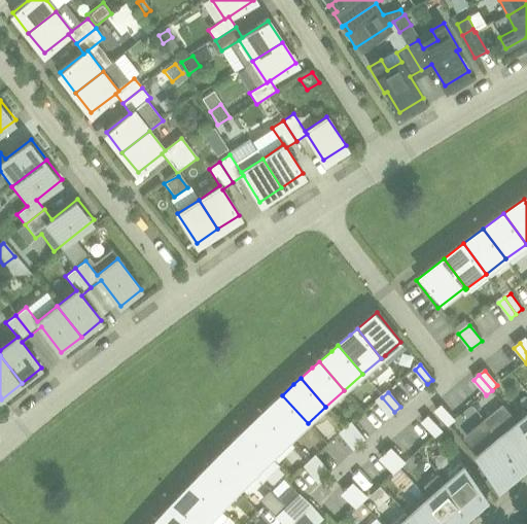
[(282,395),(264,413),(289,441),(308,423),(282,395)]
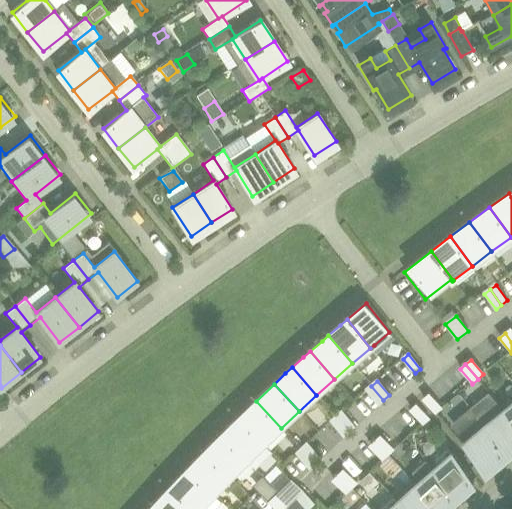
[(366,390),(378,404),(383,400),(371,386),(366,390)]
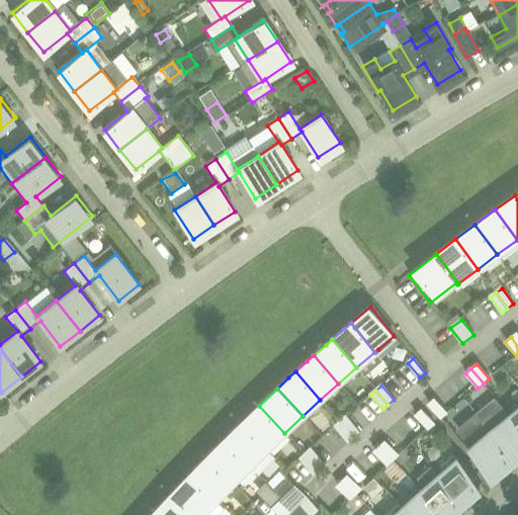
[(434,400),(428,404),(441,419),(446,414),(434,400)]
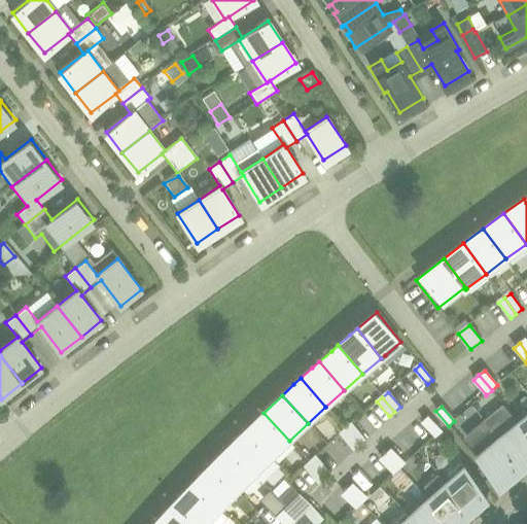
[(257,419),(245,430),(272,457),(283,446),(289,441),(264,413),(257,419)]
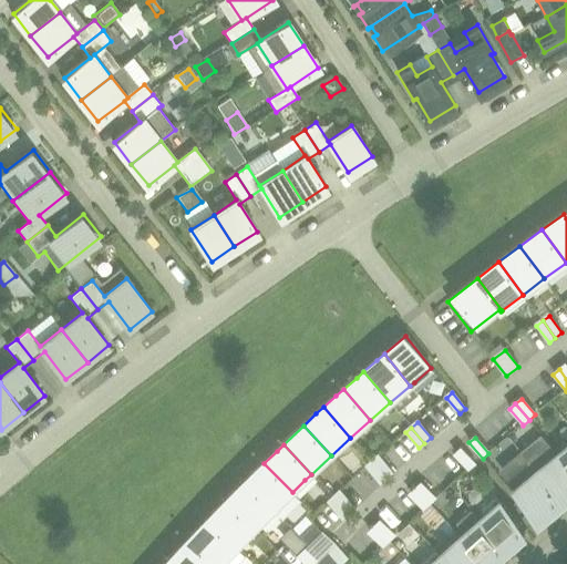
[(560,501),(566,495),(566,467),(557,455),(550,447),(529,464),(560,501)]
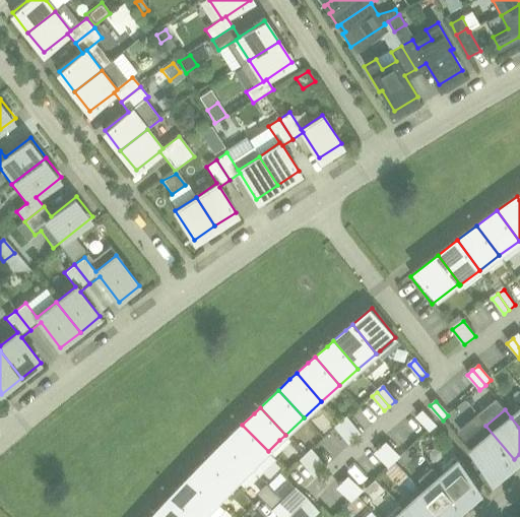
[(519,409),(511,417),(519,428),(519,409)]
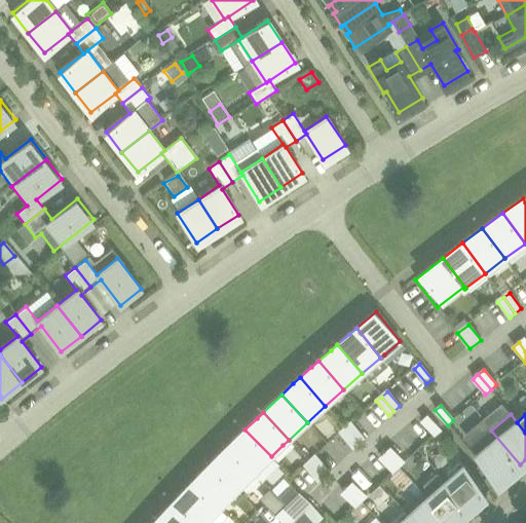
[(441,432),(427,416),(422,421),(435,436),(441,432)]
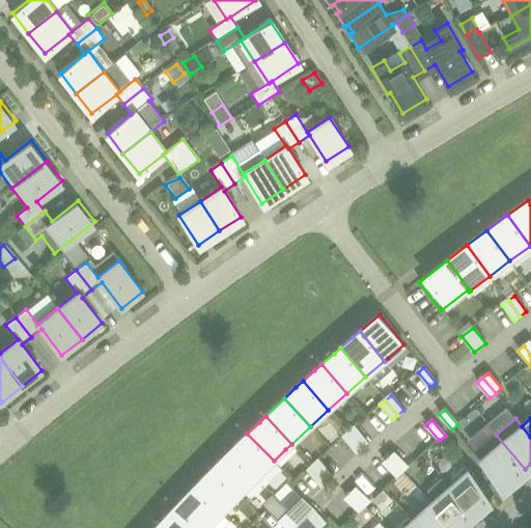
[(367,442),(354,427),(348,433),(362,447),(367,442)]
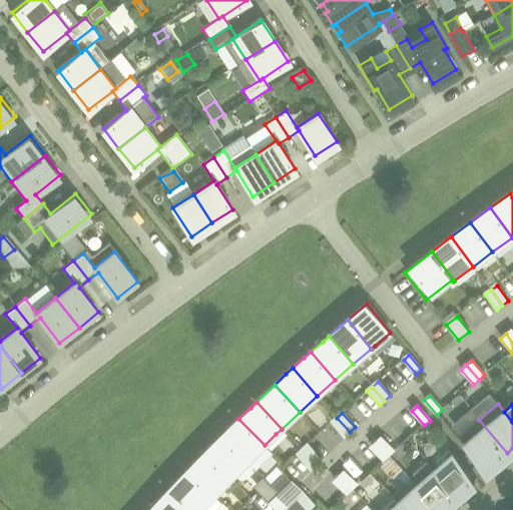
[(332,422),(345,437),(350,432),(337,418),(332,422)]
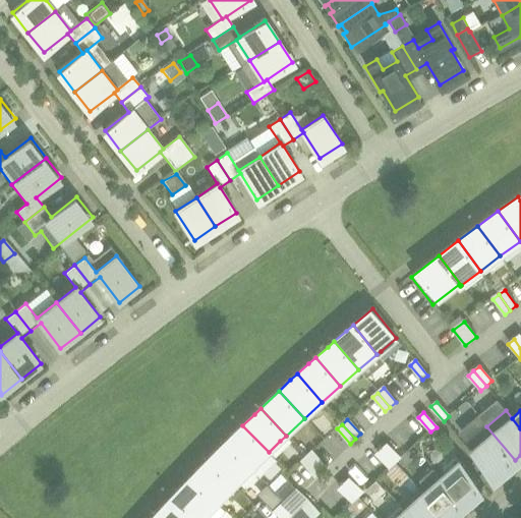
[(242,425),(225,443),(251,469),(261,478),(278,461),(269,452),(242,425)]
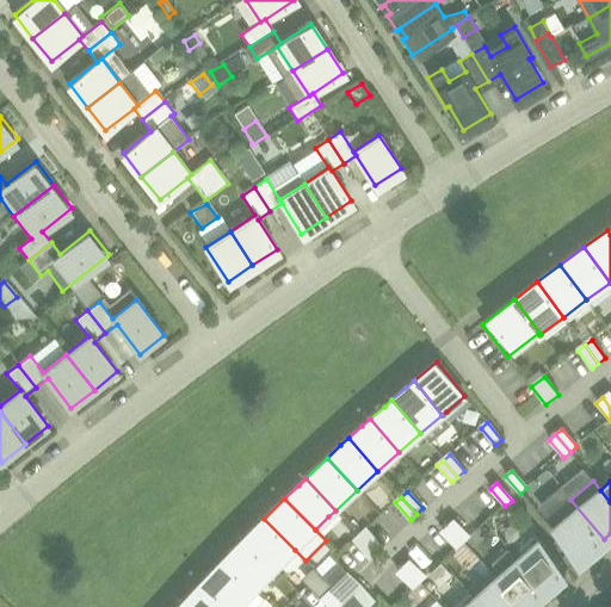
[(581,558),(604,539),(571,500),(553,514),(560,524),(555,527),(581,558)]
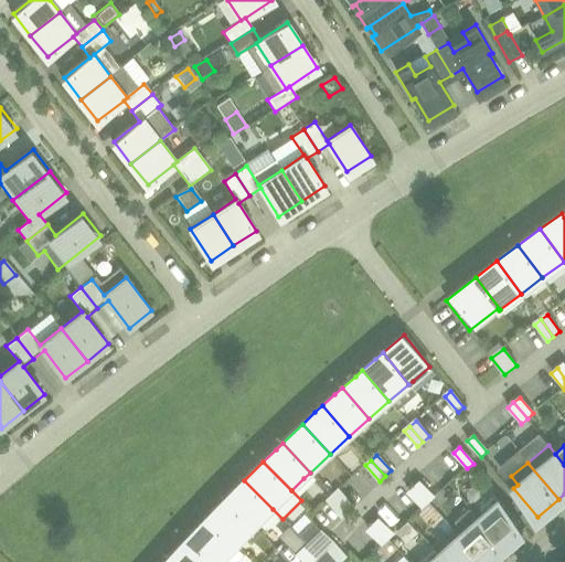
[(237,487),(225,499),(254,528),(266,516),(273,509),(244,480),(237,487)]
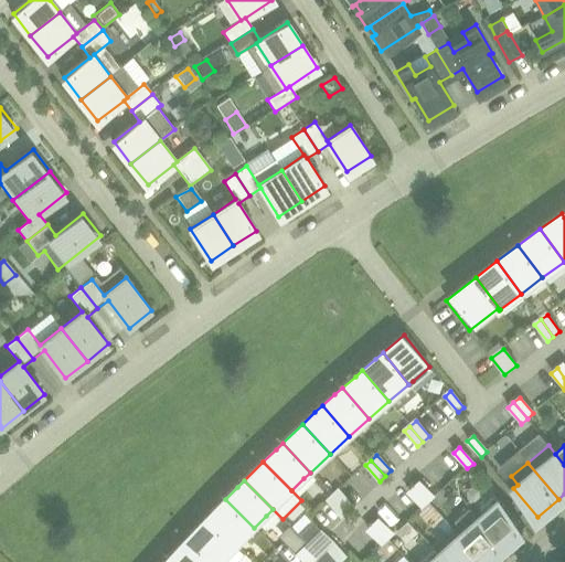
[(434,498),(419,481),(414,487),(428,502),(434,498)]
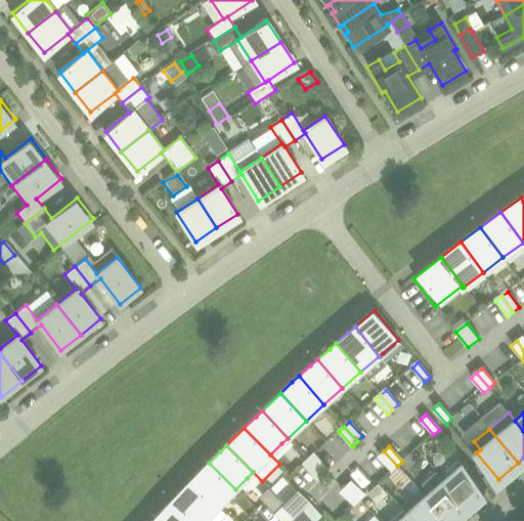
[(379,457),(391,471),(397,466),(384,451),(379,457)]
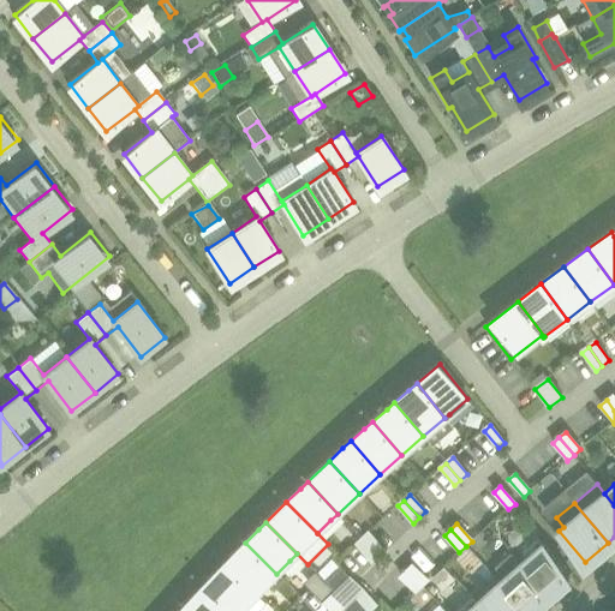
[(384,550),(369,533),(362,539),(377,556),(384,550)]
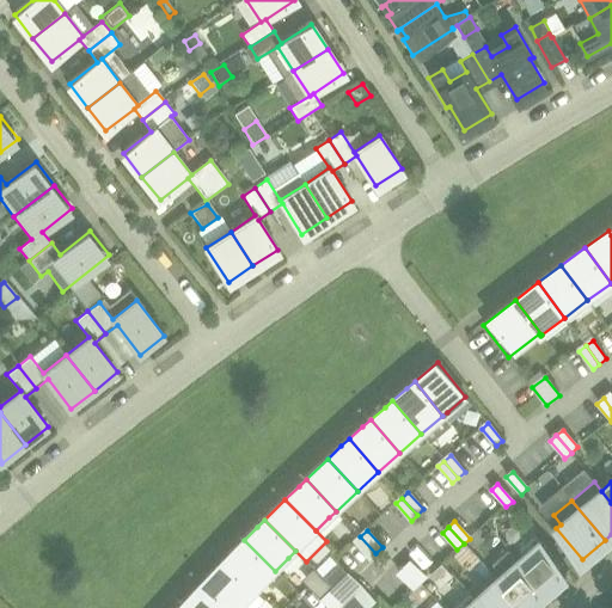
[(354,542),(371,558),(375,553),(360,536),(354,542)]
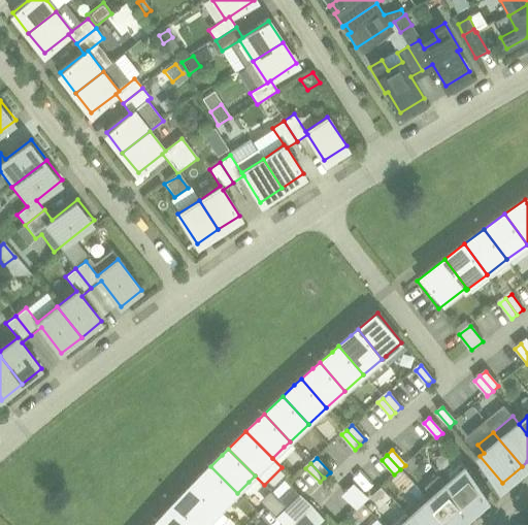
[(490,494),(467,468),(463,463),(449,476),(453,480),(448,485),(470,511),(490,494)]
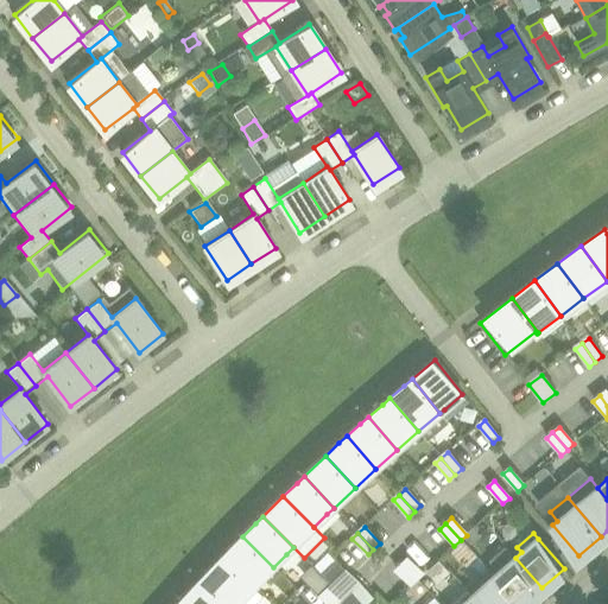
[(242,536),(222,558),(253,587),(266,574),(273,567),(242,536)]
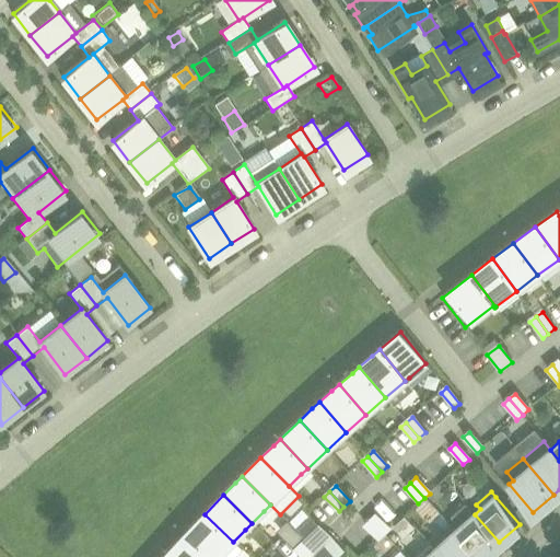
[(198,521),(186,533),(211,556),(219,556),(233,542),(205,514),(198,521)]
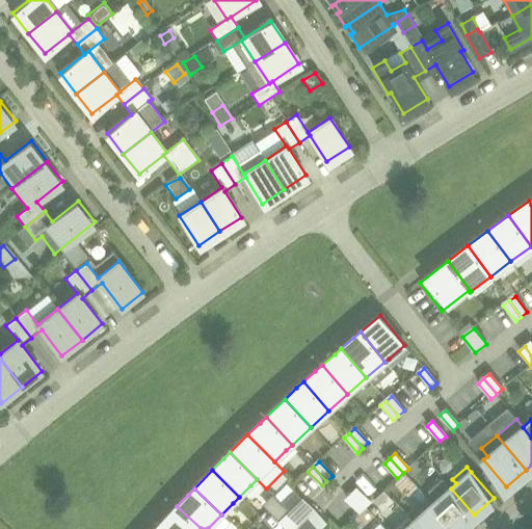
[(370,503),(356,488),(351,494),(365,508),(370,503)]
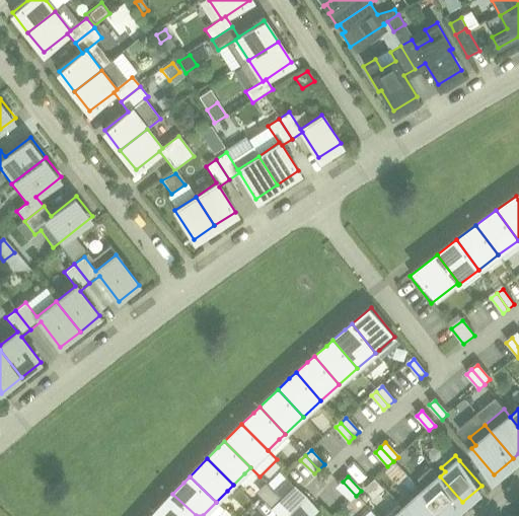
[(424,490),(422,493),(441,515),(447,515),(462,502),(440,476),(424,490)]
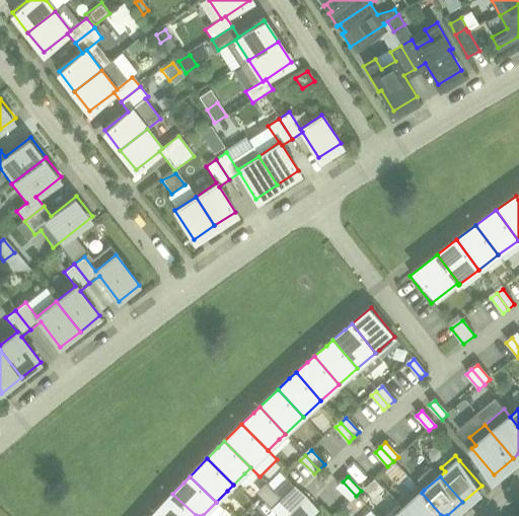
[(307,499),(295,487),(287,478),(275,491),(283,499),(279,503),(291,515),(301,505),(307,499)]
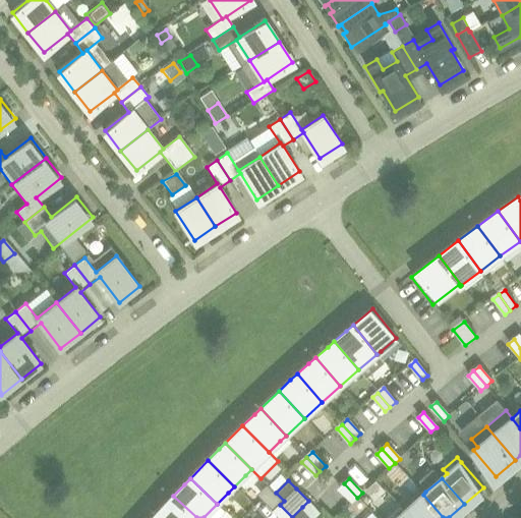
[(339,488),(352,503),(357,498),(344,483),(339,488)]
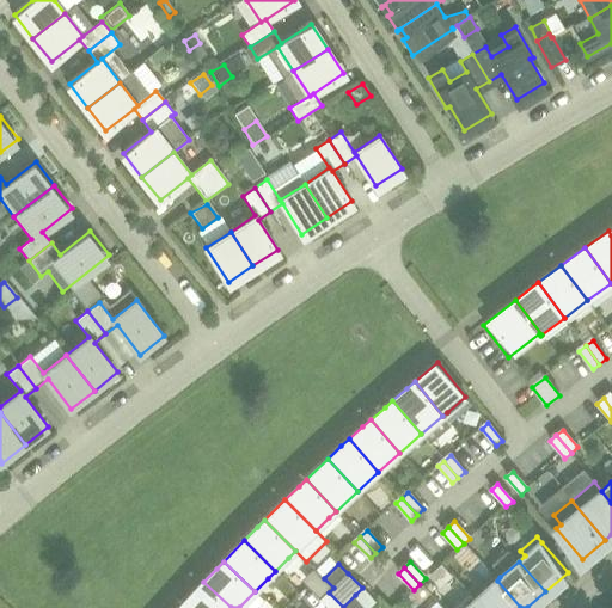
[(401,607),(415,594),(392,569),(375,584),(396,607),(401,607)]
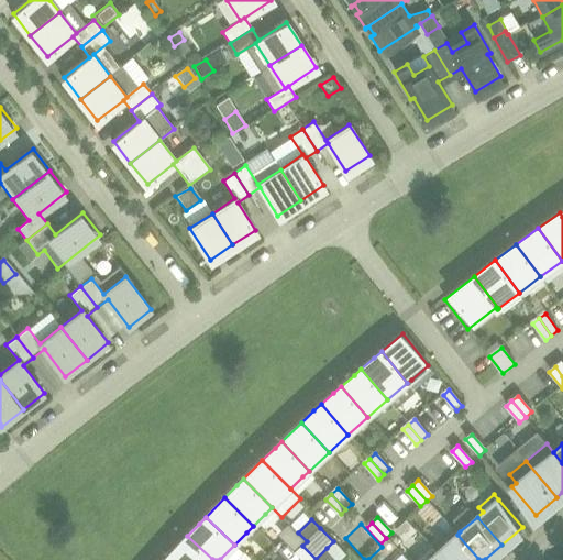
[(457,535),(438,552),(443,559),(478,559),(457,535)]
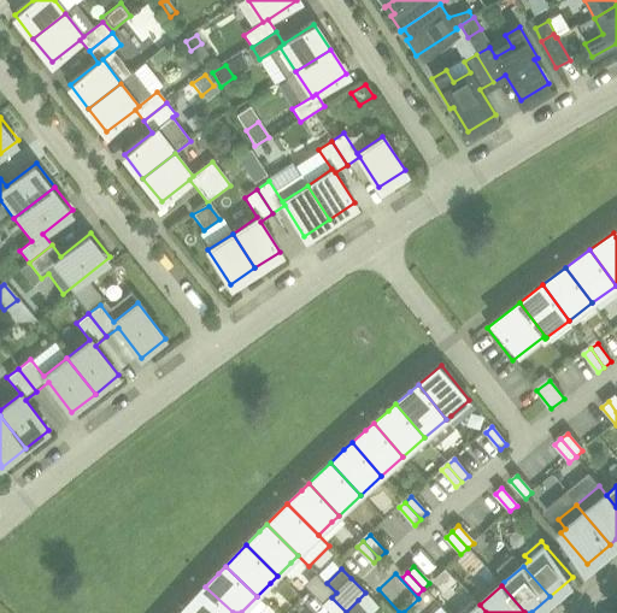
[(198,595),(184,608),(188,612),(233,612),(205,587),(198,595)]
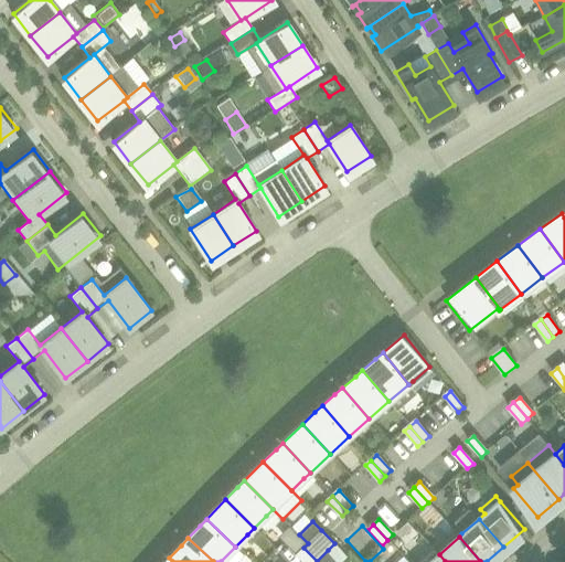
[(345,555),(340,550),(334,543),(328,550),(339,561),(341,561),(345,555)]
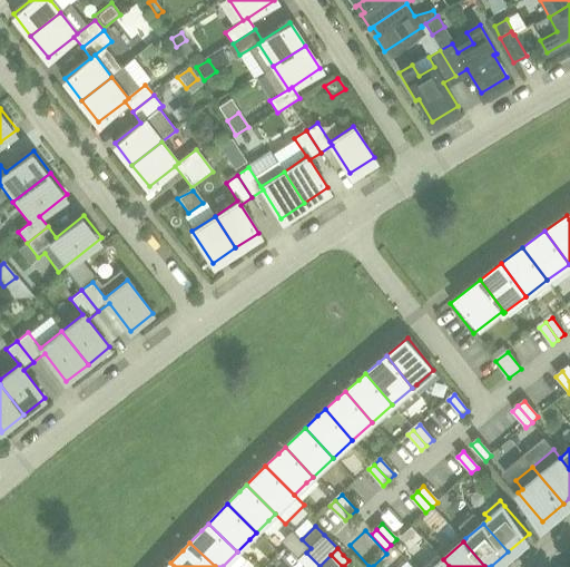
[(300,559),(306,566),(320,566),(306,553),(300,559)]
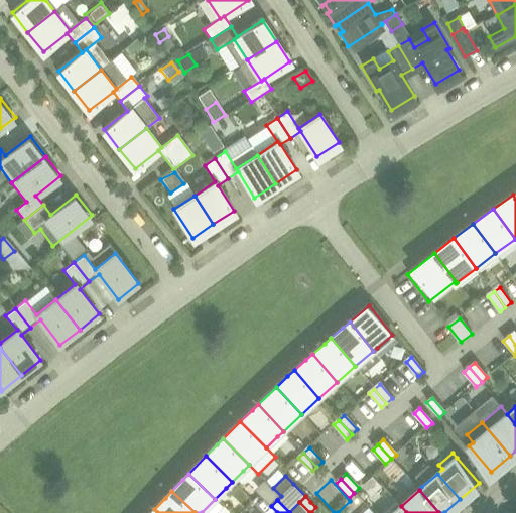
[(309,512),(299,502),(289,512),(309,512)]
